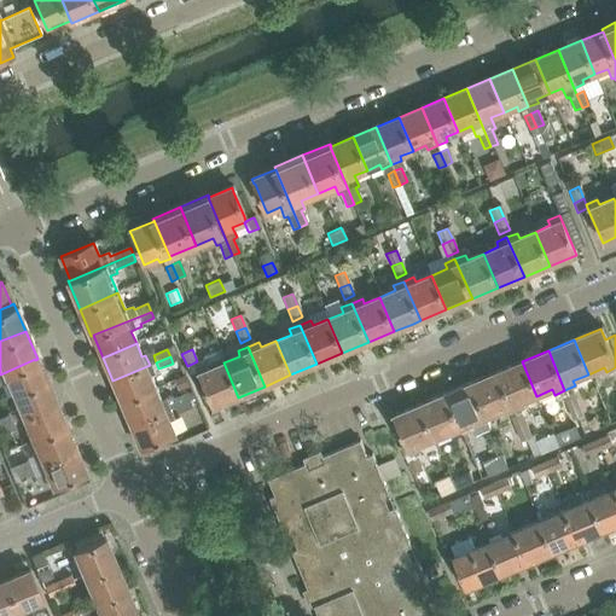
[(45,382),(35,360),(35,359),(0,375),(0,382),(1,385),(5,383),(11,396),(45,382)]
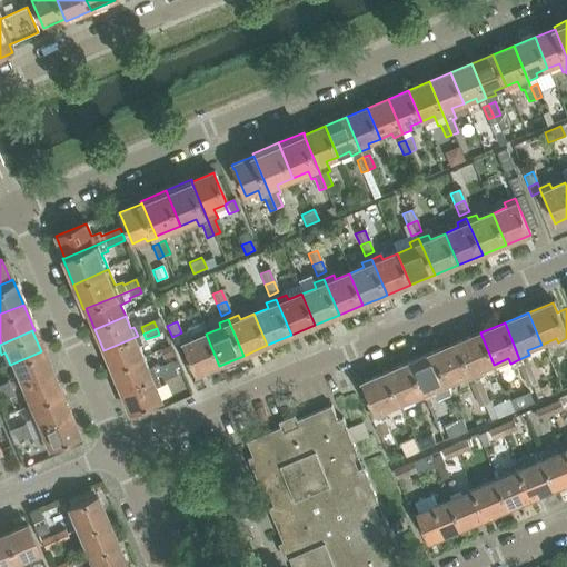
[(481,375),(480,370),(494,365),(480,332),(457,342),(471,379),(481,375)]
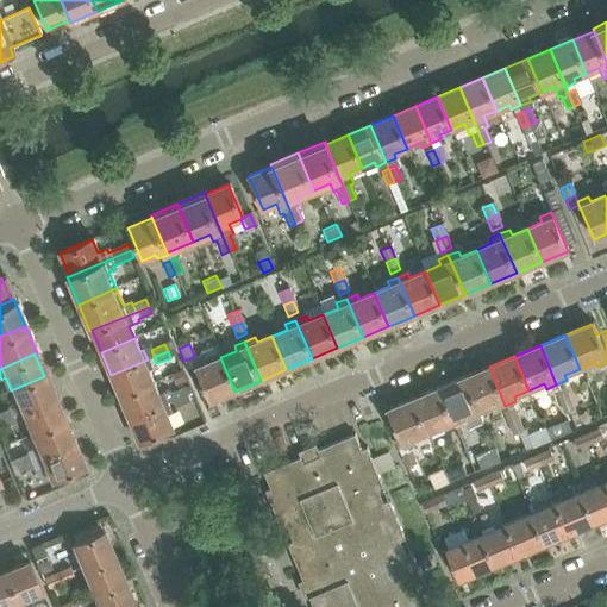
[(204,358),(193,363),(210,402),(235,392),(220,357),(206,363),(204,358)]
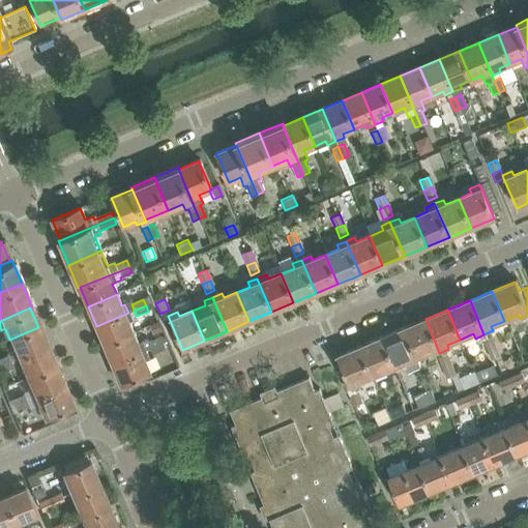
[(128,322),(132,321),(128,313),(96,326),(105,346),(134,333),(128,322)]
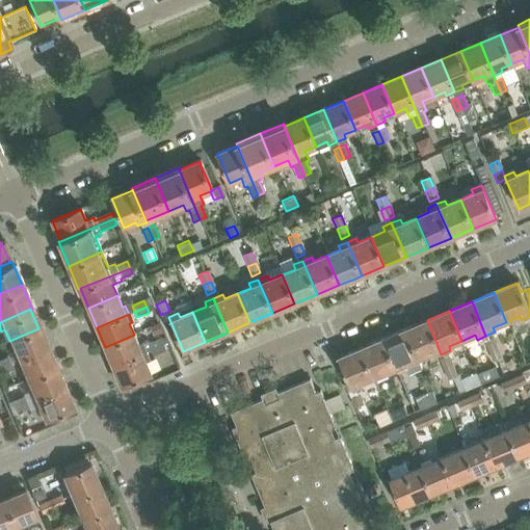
[(427,320),(405,329),(417,360),(430,353),(432,359),(441,354),(427,320)]
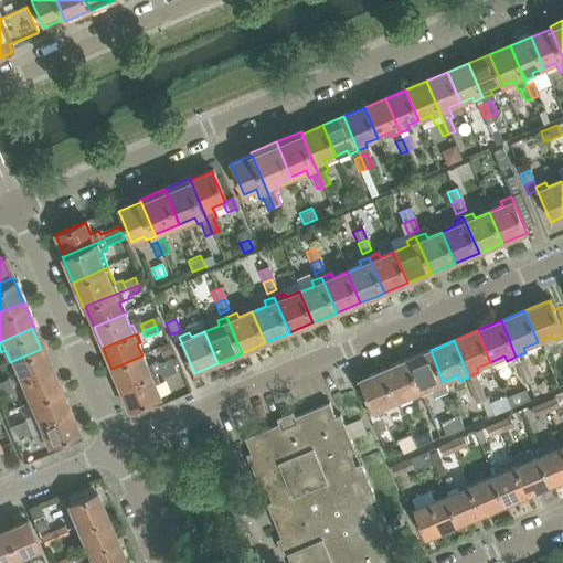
[(169,344),(159,349),(162,358),(173,353),(169,344)]
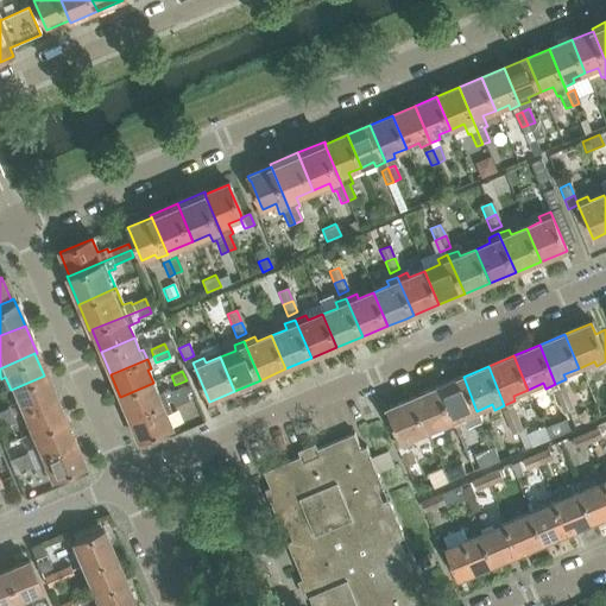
[(16,402),(12,404),(16,414),(52,398),(44,376),(11,390),(16,402)]
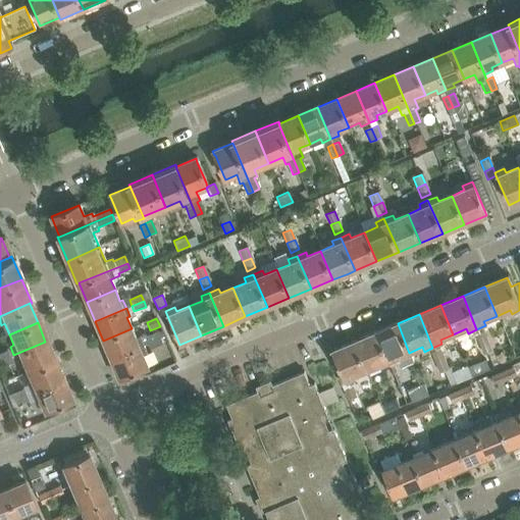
[(398,323),(375,332),(390,366),(398,363),(400,368),(413,362),(409,353),(398,323)]
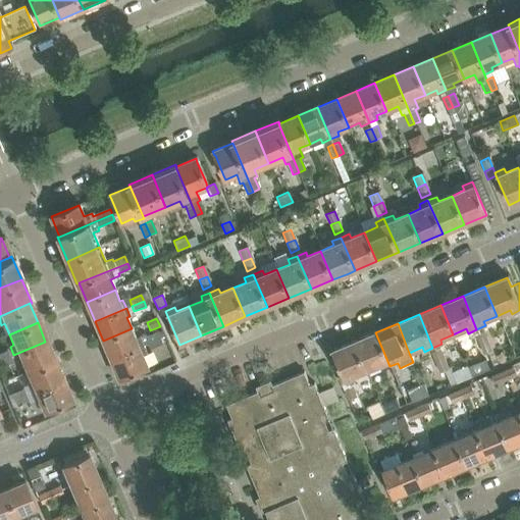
[(132,328),(103,341),(111,360),(143,346),(139,338),(136,339),(132,328)]
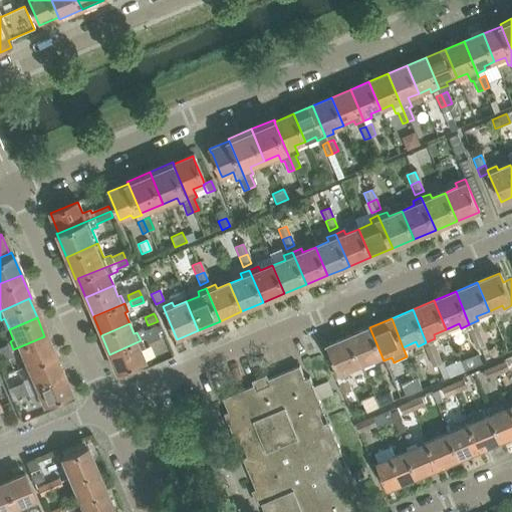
[(369,327),(348,336),(359,365),(372,359),(374,364),(384,360),(369,327)]
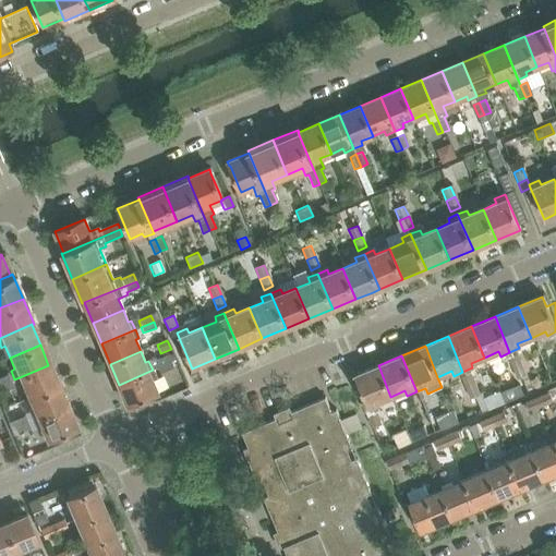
[(517,355),(507,359),(511,370),(521,365),(517,355)]
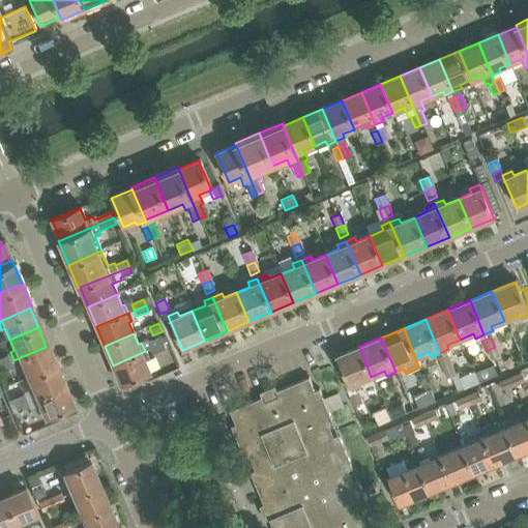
[(159,339),(147,343),(150,349),(162,344),(159,339)]
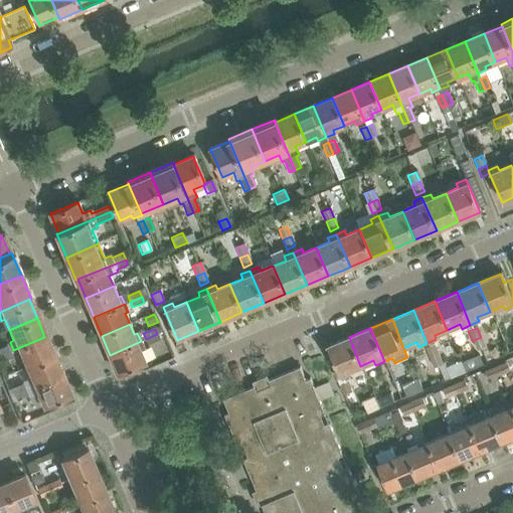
[(157,334),(146,339),(148,345),(160,340),(157,334)]
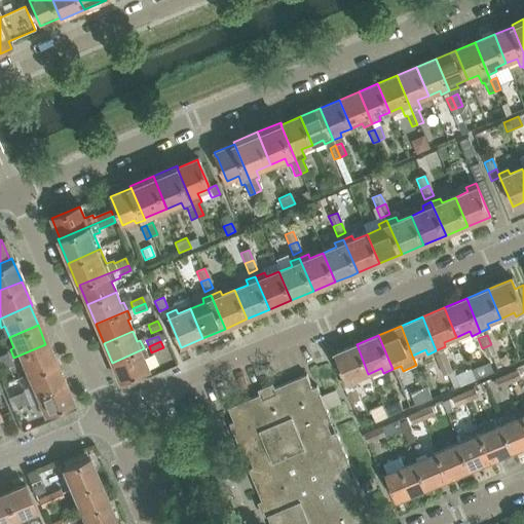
[(45,344),(13,358),(17,366),(21,365),(26,376),(53,364),(45,344)]
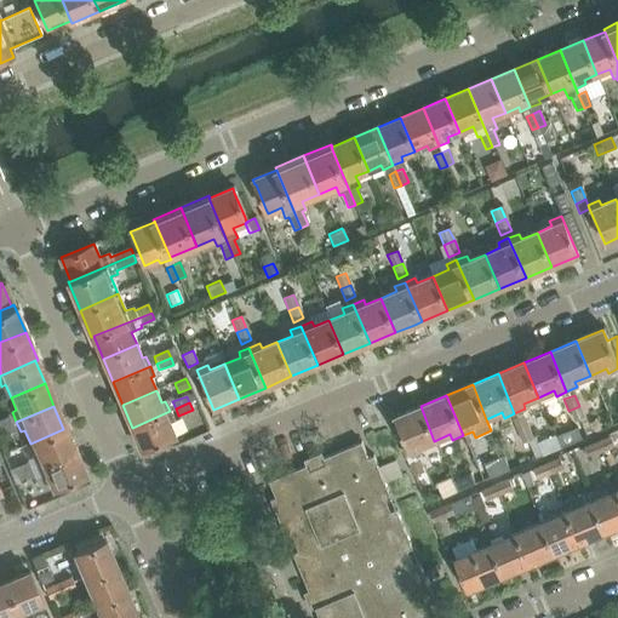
[(421,406),(394,418),(410,457),(422,452),(419,447),(434,441),(421,406)]
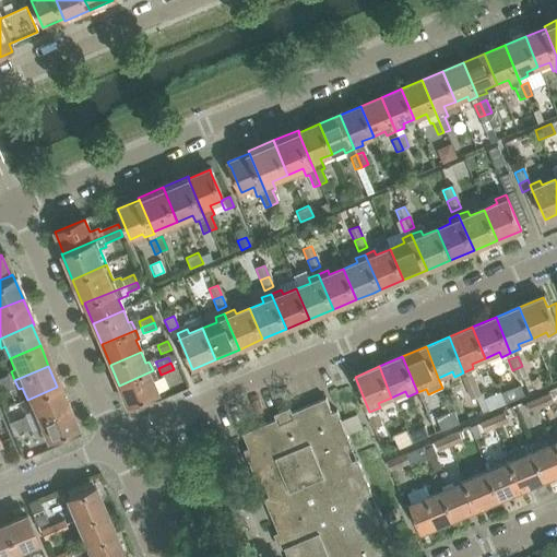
[(522,366),(512,370),(518,381),(522,379),(526,377),(522,366)]
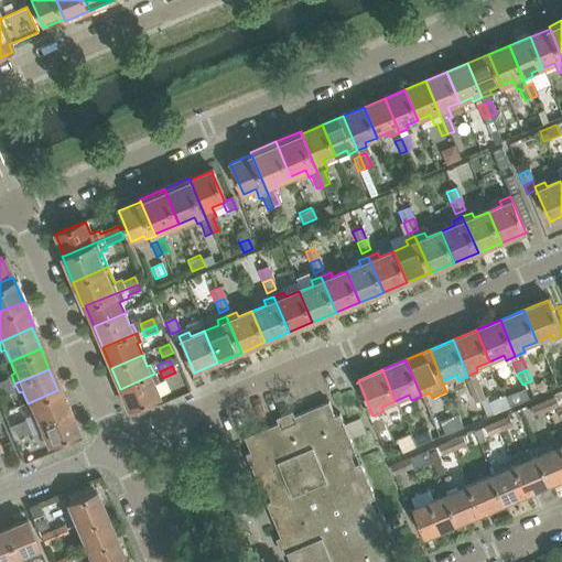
[(154,374),(120,389),(129,410),(133,409),(133,408),(155,399),(160,397),(154,385),(158,382),(154,374)]
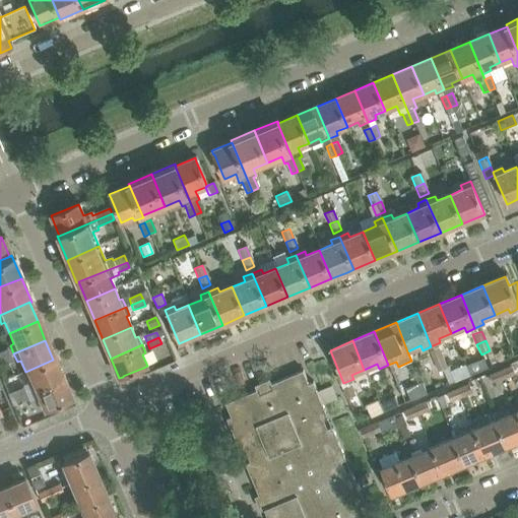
[(438,349),(430,352),(434,363),(442,359),(438,349)]
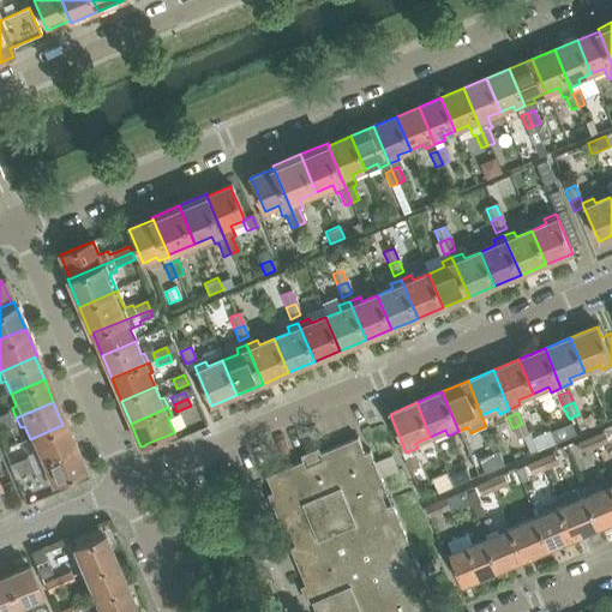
[(7,414),(0,415),(0,424),(10,420),(7,414)]
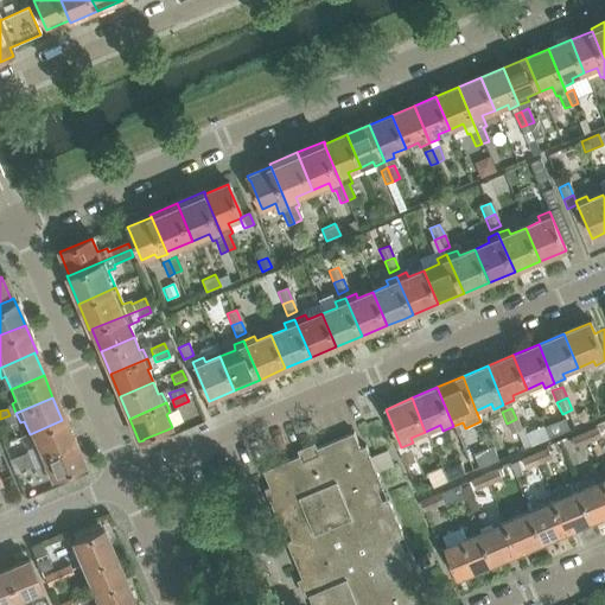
[(572,409),(567,412),(572,425),(578,422),(573,409),(572,409)]
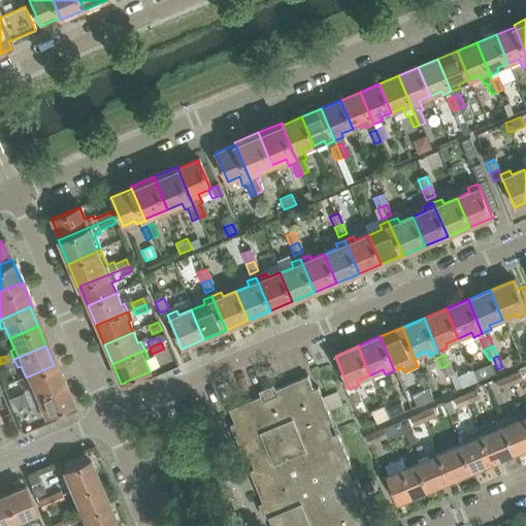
[(8,361),(0,364),(0,372),(10,367),(8,361)]
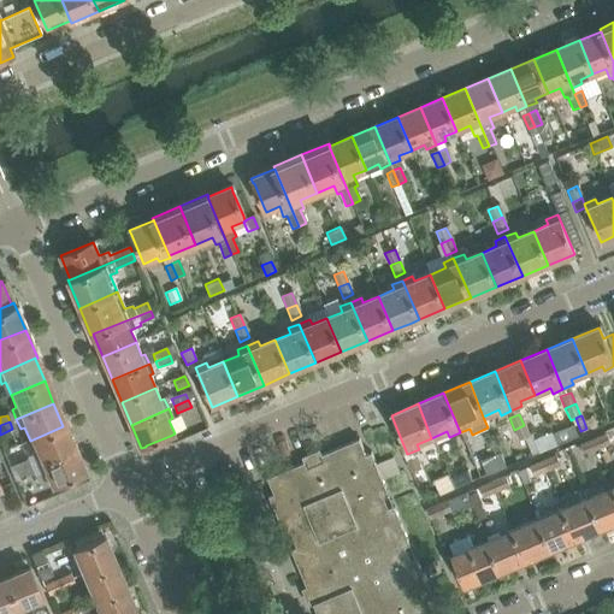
[(524,425),(514,430),(519,442),(529,437),(524,425)]
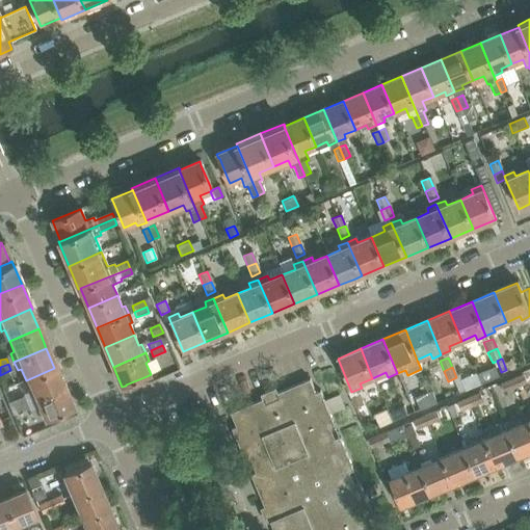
[(26,380),(30,391),(27,393),(30,401),(62,388),(54,368),(26,380)]
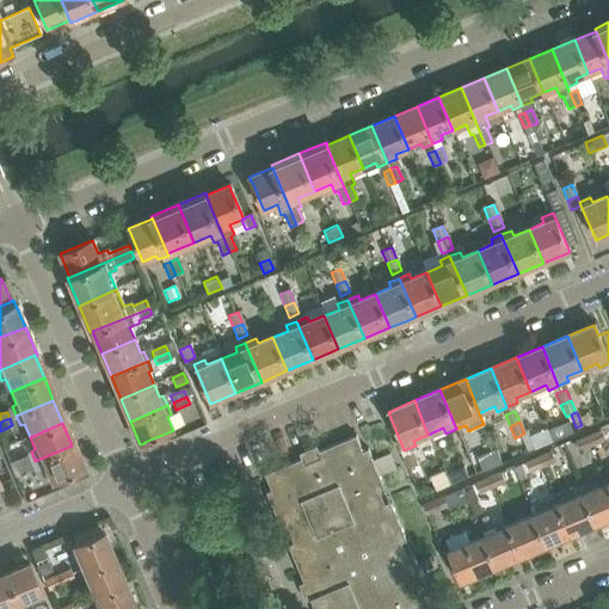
[(588,437),(591,447),(604,441),(601,431),(588,437)]
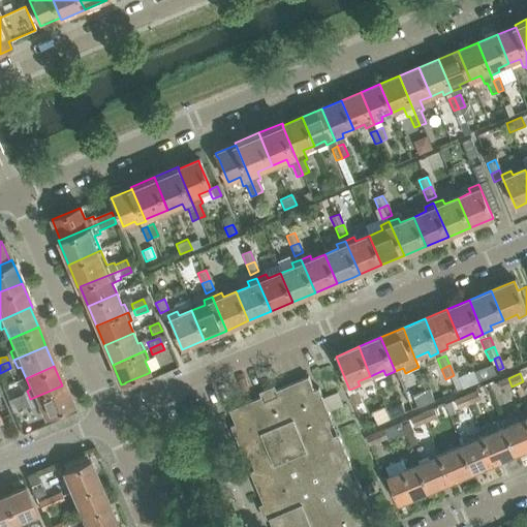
[(234,425),(229,427),(244,460),(248,458),(253,470),(249,472),(271,526),(369,526),(365,516),(370,515),(355,481),(351,483),(346,470),(350,468),(337,435),(332,437),(331,434),(327,425),(332,423),(317,390),(313,392),(307,377),(275,392),(273,388),(259,394),(261,397),(228,411),(234,425)]
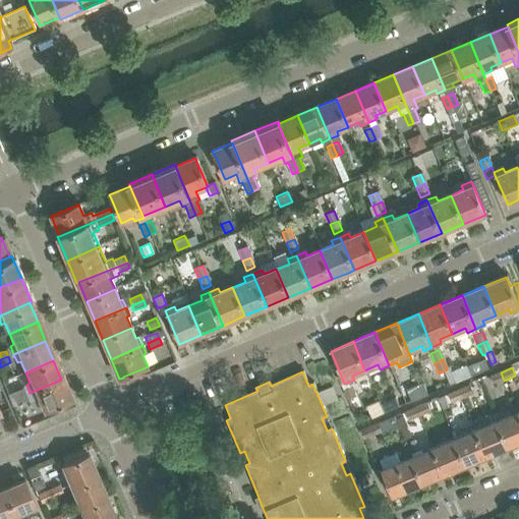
[(501,372),(489,377),(493,385),(504,381),(501,372)]
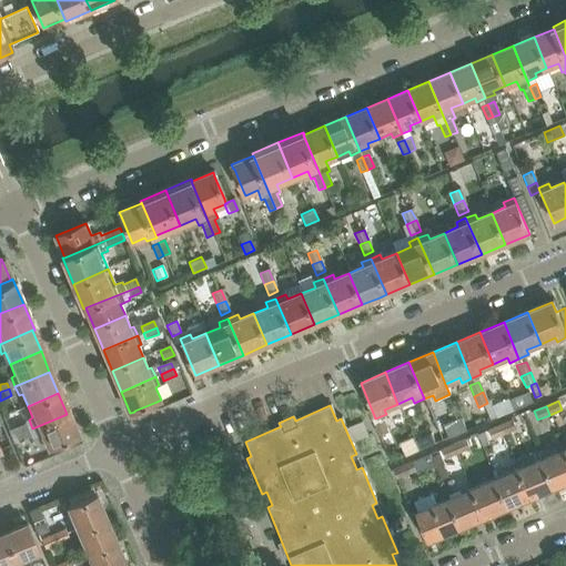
[(50,446),(77,435),(67,414),(32,428),(36,437),(40,436),(46,448),(50,447),(50,446)]
